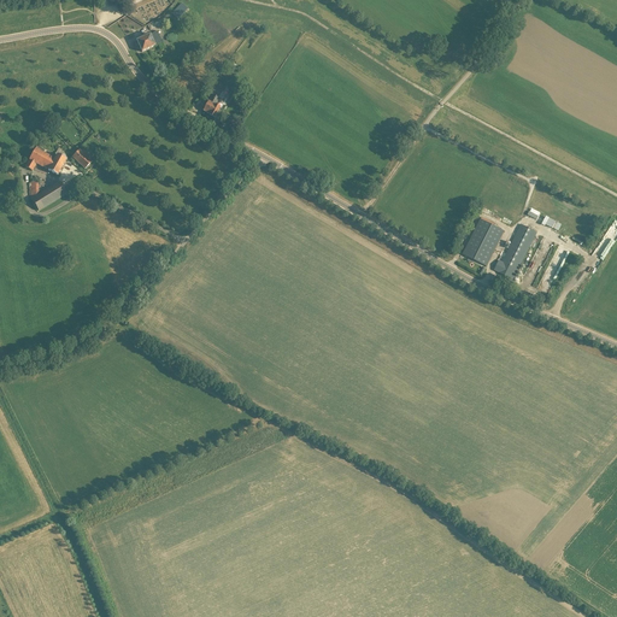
[(172,13),(178,19),(188,9),(182,4),(172,13)]
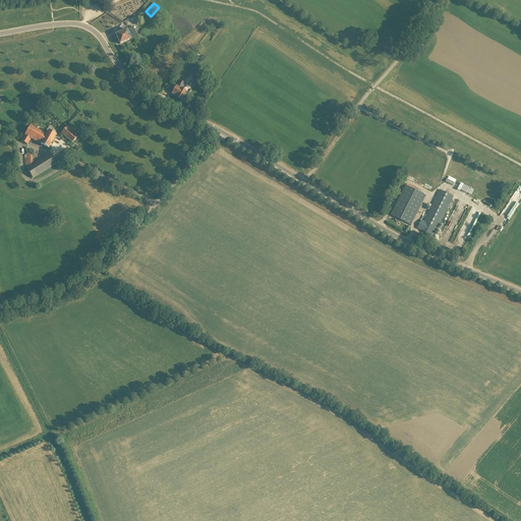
[(127,29),(115,35),(120,44),(137,36),(133,26),(127,30),(127,29)]
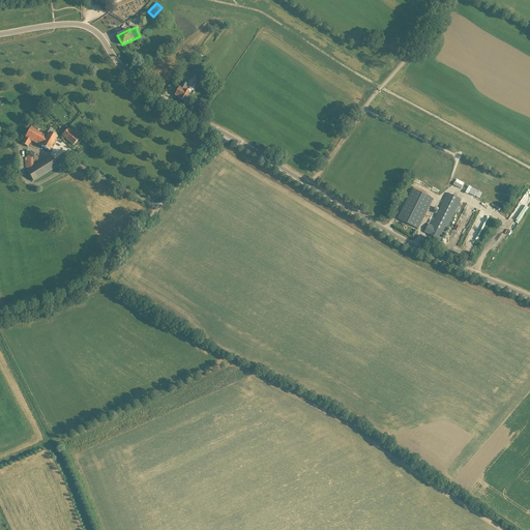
[(180,98),(184,101),(189,92),(185,90),(190,81),(190,80),(194,74),(185,68),(183,72),(182,76),(181,76),(179,79),(182,81),(175,95),(180,98)]
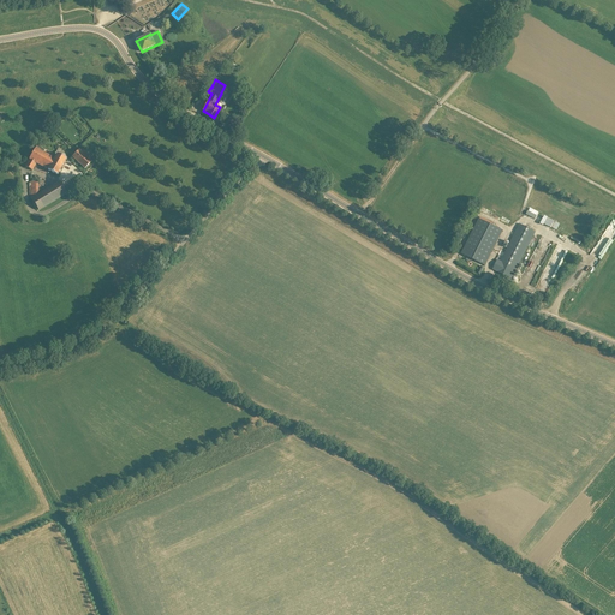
[(39,149),(36,147),(25,166),(33,169),(36,163),(58,175),(66,159),(58,154),(55,156),(54,156),(53,157),(40,150),(41,149),(39,148),(39,149)]
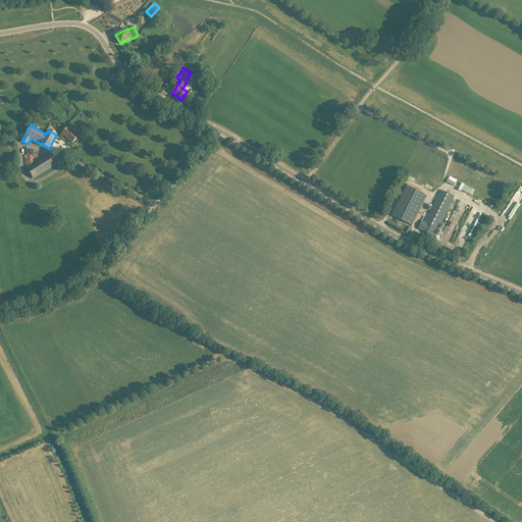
[(79,137),(67,126),(61,133),(72,143),(79,137)]
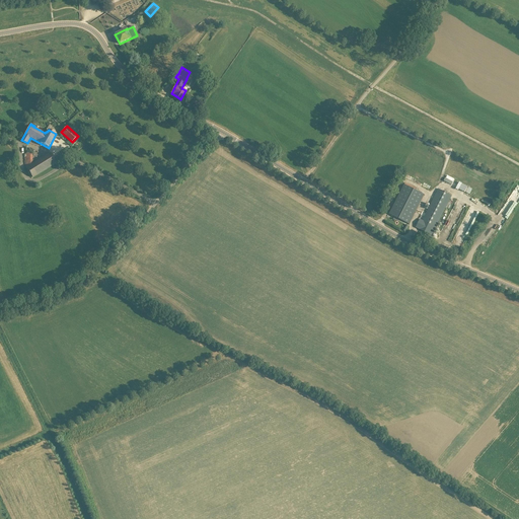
[(57,162),(51,153),(32,164),(32,152),(26,153),(26,167),(32,177),(57,162)]
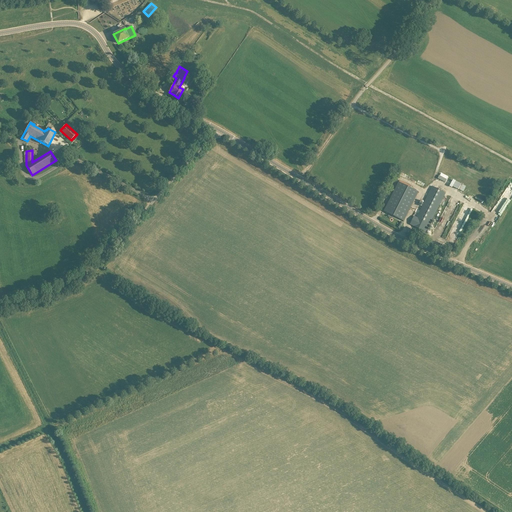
[(450,186),(464,191),(466,185),(452,180),(450,186)]
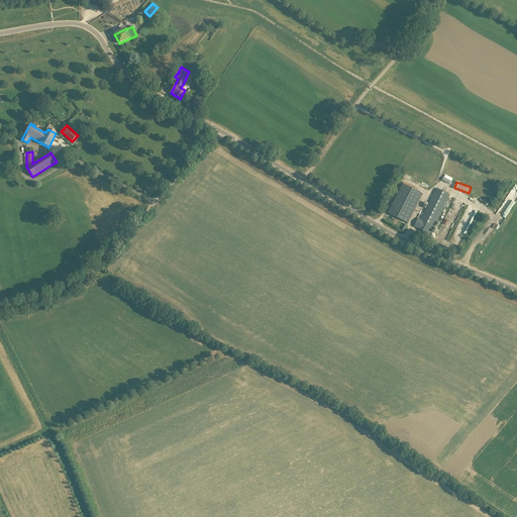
[(422,194),(403,184),(388,213),(408,223),(413,213),(422,194)]
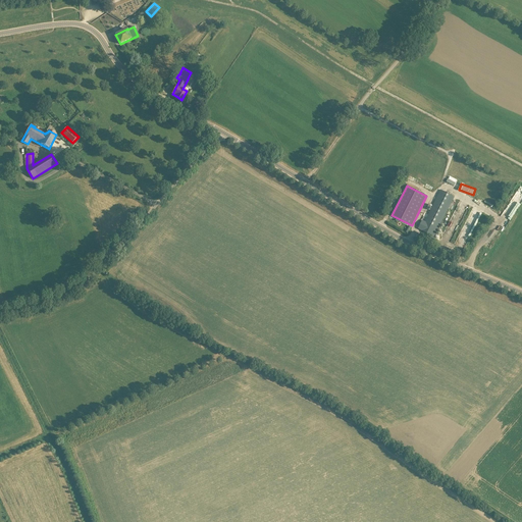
[(435,202),(425,221),(422,220),(418,228),(434,237),(448,209),(455,197),(441,190),(435,202)]
